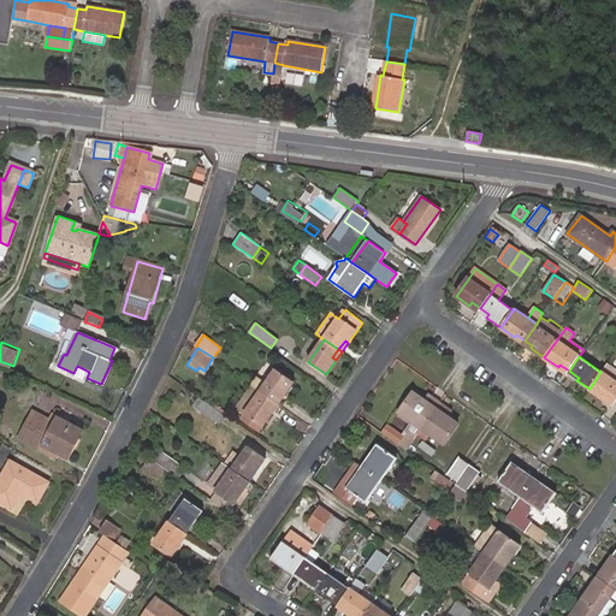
[(615,397),(615,368),(608,363),(600,372),(590,389),(603,400),(604,396),(614,402),(615,397)]
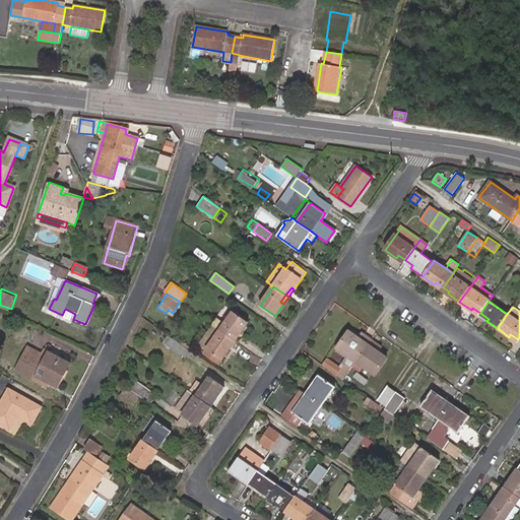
[(238,332),(240,333),(249,322),(234,312),(224,325),(218,320),(213,326),(220,331),(233,339),(238,332)]
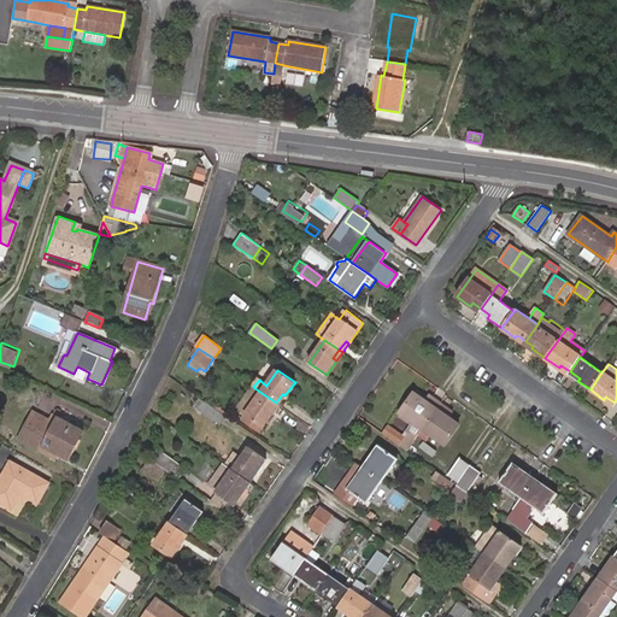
[(246,415),(262,393),(253,387),(236,409),(246,415)]
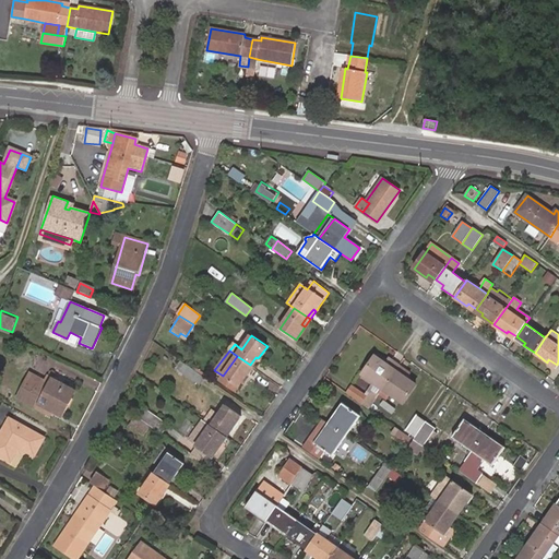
[(384,363),(387,359),(378,353),(376,356),(384,363)]
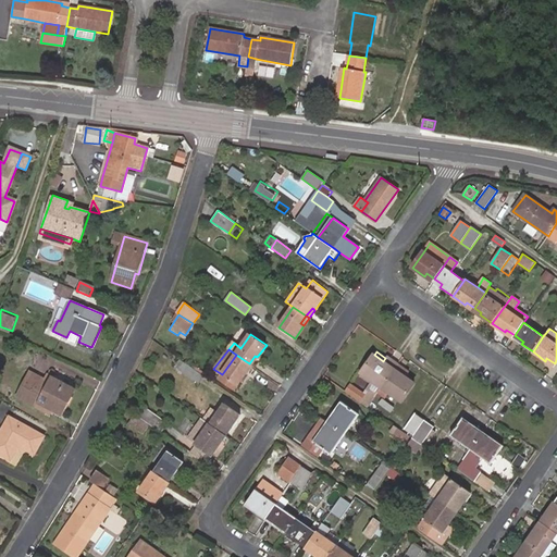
[(235,390),(247,373),(244,371),(249,363),(236,355),(222,374),(219,379),(235,390)]
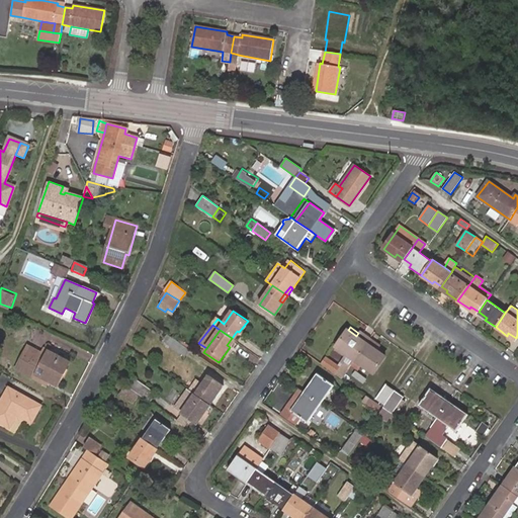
[(354,359),(363,347),(366,343),(369,338),(359,331),(358,333),(356,336),(348,330),(336,347),(335,348),(346,355),(342,361),(345,363),(337,375),(342,378),(343,376),(349,368),(350,366),(354,359)]
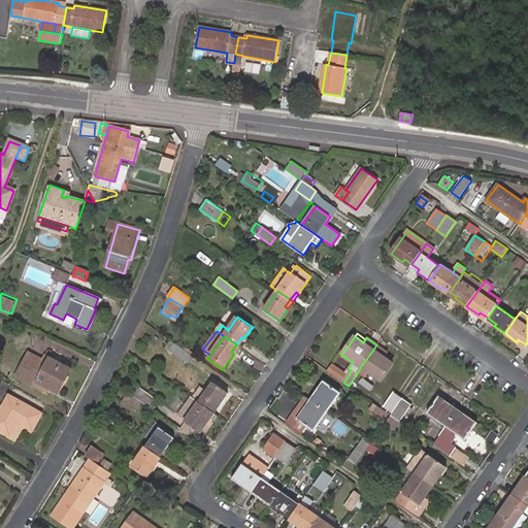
[(388,353),(376,344),(373,350),(370,354),(361,366),(357,373),(363,378),(368,371),(381,381),(393,363),(384,357),(388,353)]
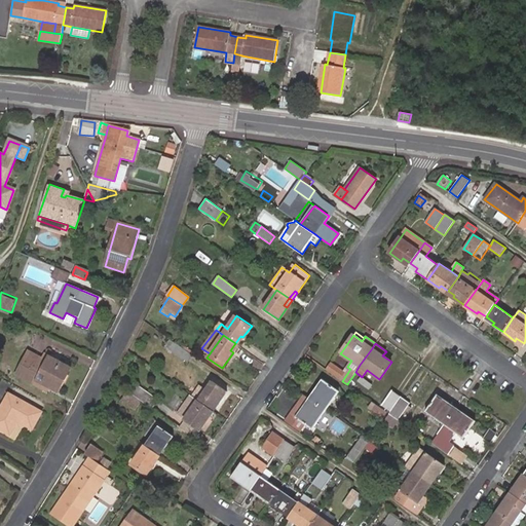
[(37,380),(49,387),(59,392),(71,368),(49,357),(47,362),(29,351),(16,375),(35,384),(37,380)]
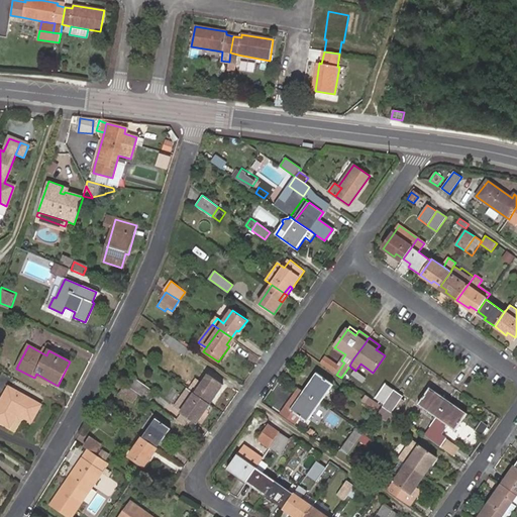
[(46,385),(48,381),(36,374),(34,378),(46,385)]
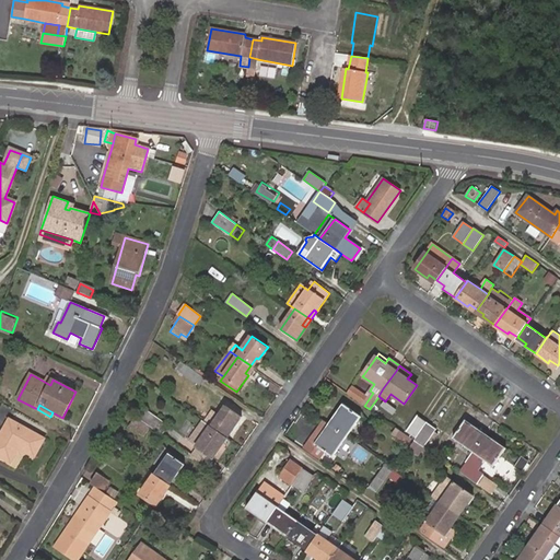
[(220,415),(211,427),(225,435),(231,428),(234,430),(243,417),(226,406),(220,415)]
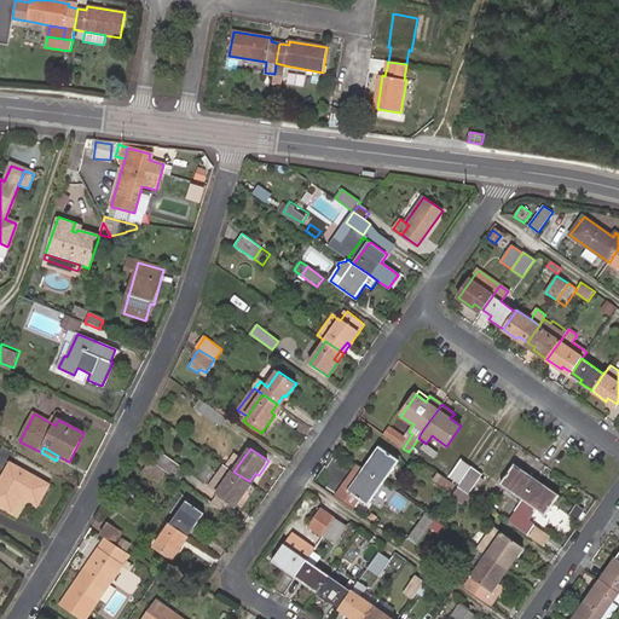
[(372,456),(363,468),(383,482),(399,461),(382,449),(375,457),(372,456)]
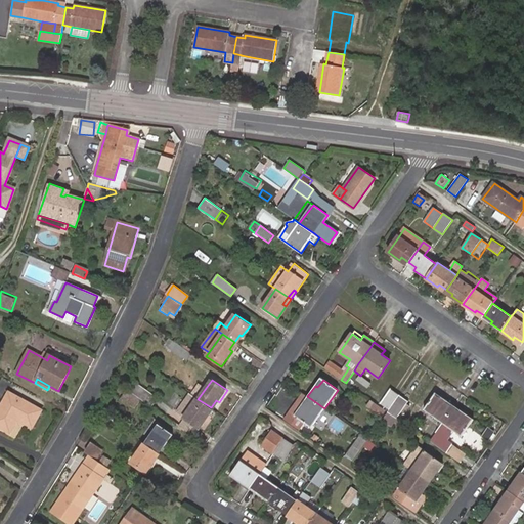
[(134,381),(127,390),(140,399),(150,406),(157,398),(134,381)]
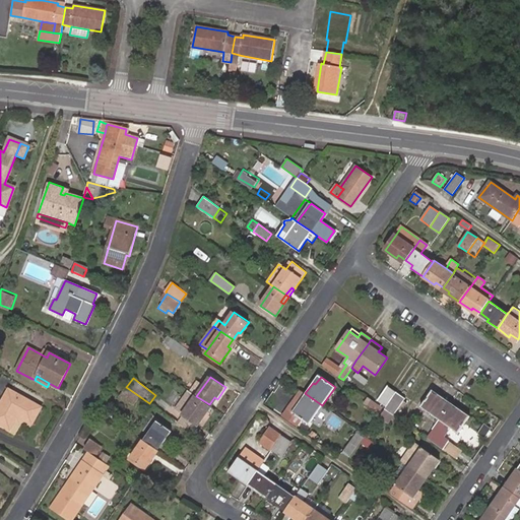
[(198,380),(190,391),(196,396),(204,385),(198,380)]
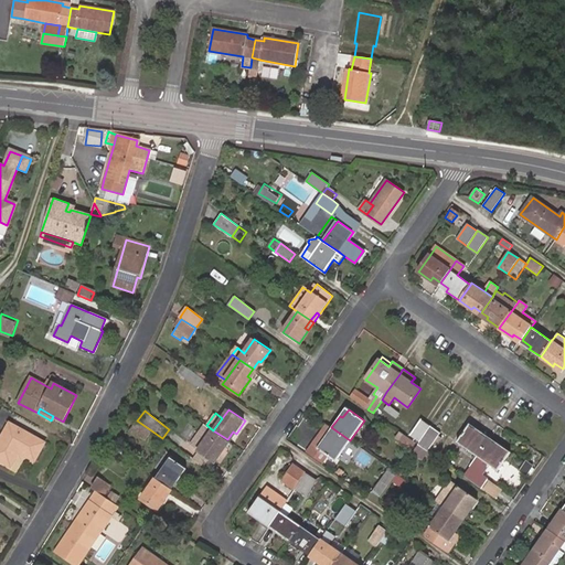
[(419,443),(430,426),(422,419),(409,436),(419,443)]
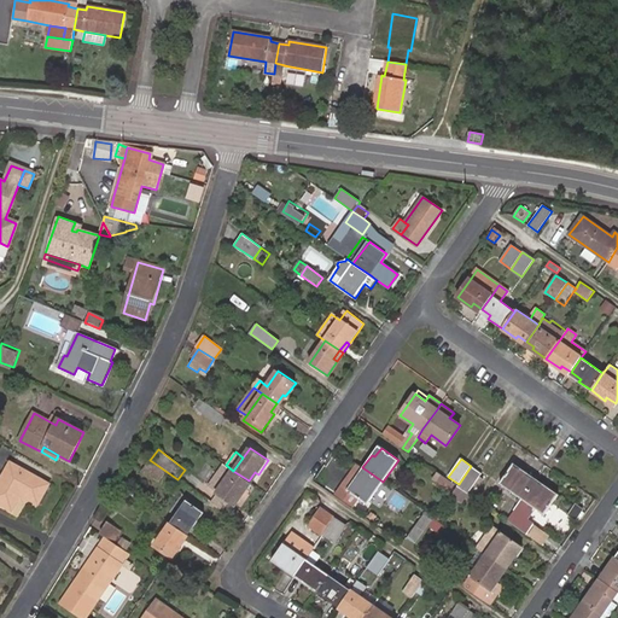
[(165,471),(150,460),(143,471),(158,481),(165,471)]
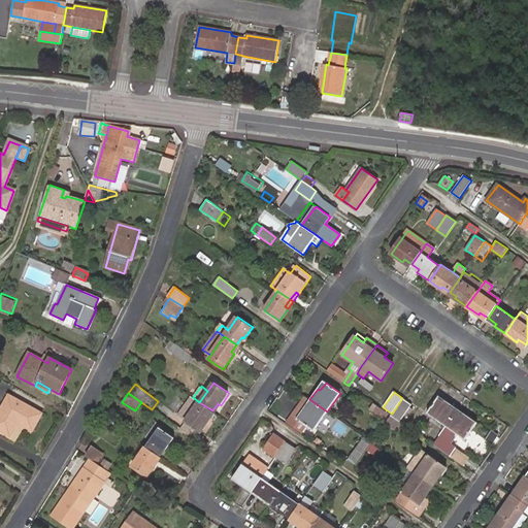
[(327,411),(309,399),(303,395),(290,415),(298,421),(314,431),(327,411)]
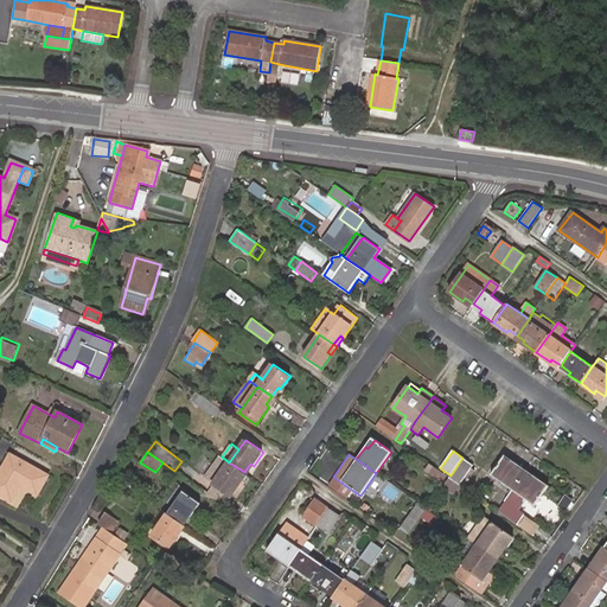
[(17,484),(20,486),(37,494),(48,475),(11,455),(5,465),(7,466),(0,477),(0,494),(11,502),(18,490),(14,489),(17,484)]
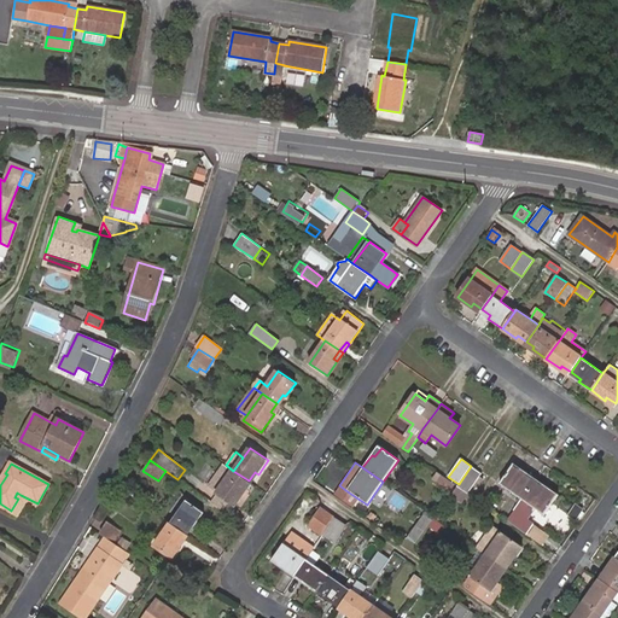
[(522,499),(536,479),(514,464),(500,484),(522,499)]
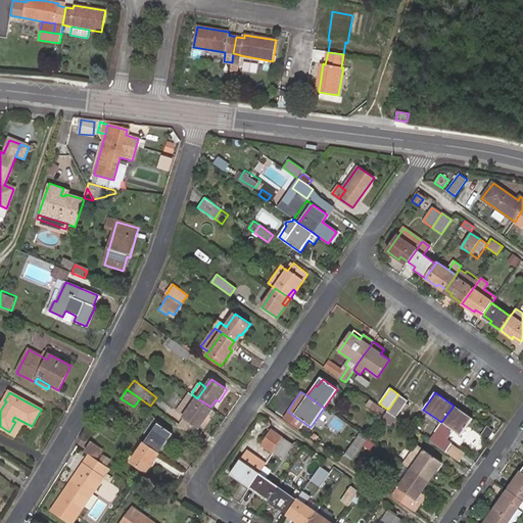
[(197,398),(191,393),(178,412),(186,418),(198,426),(200,427),(208,416),(205,414),(210,407),(197,398)]
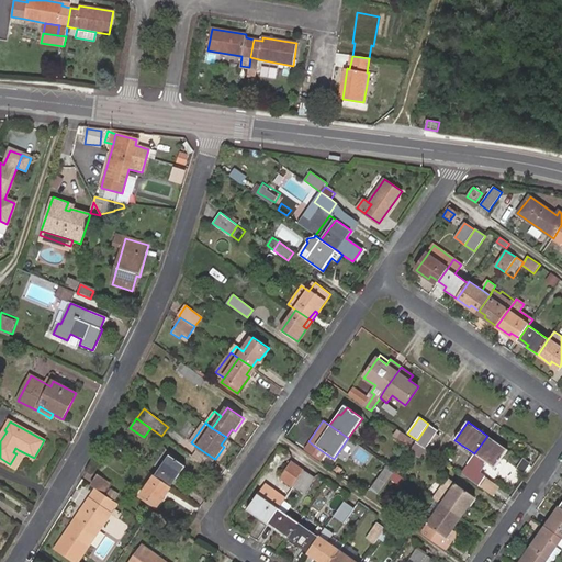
[(438,430),(428,424),(417,440),(426,447),(436,433),(438,430)]
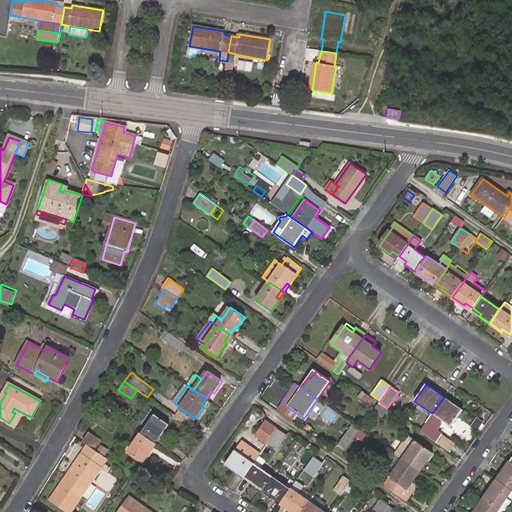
[(372,407),(376,401),(362,391),(358,397),(372,407)]
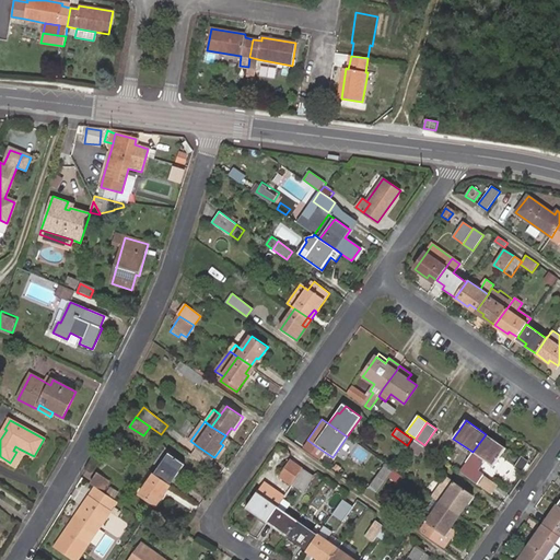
[(440,434),(434,431),(424,445),(430,448),(440,434)]
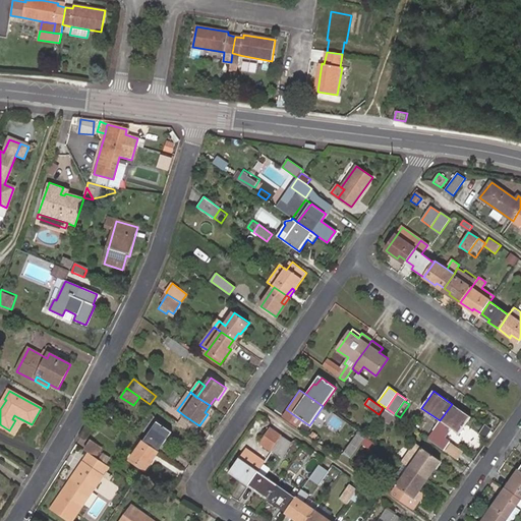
[(471,417),(452,404),(440,420),(427,439),(445,451),(450,444),(451,442),(445,438),(449,431),(445,428),(447,425),(451,427),(459,433),(471,417)]
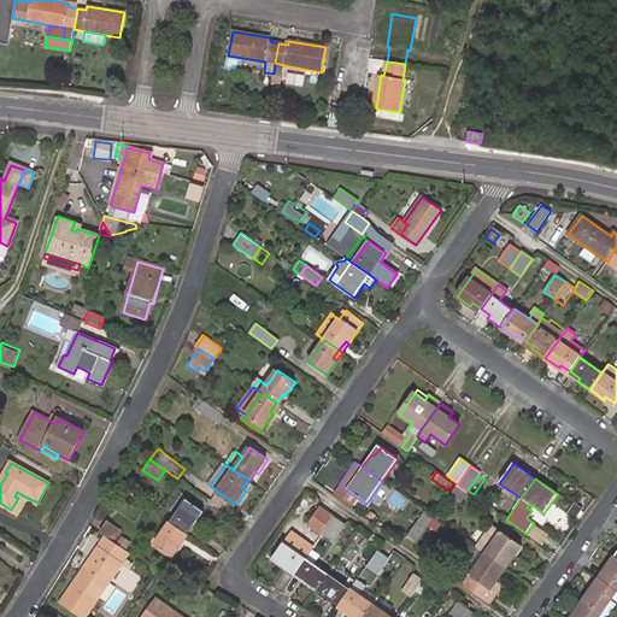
[(227,512),(234,503),(219,493),(212,503),(227,512)]
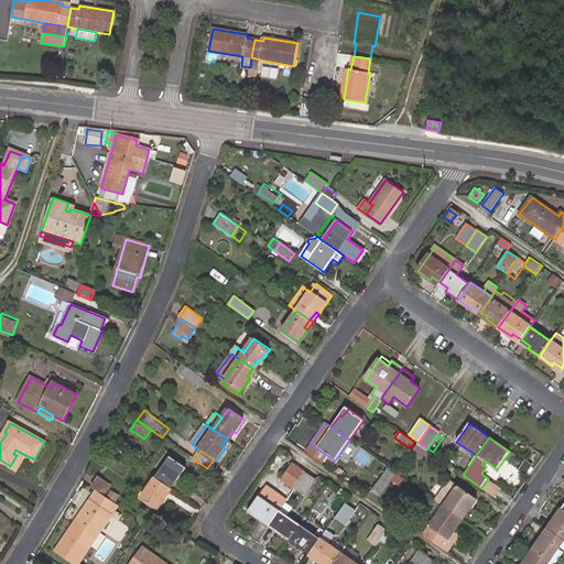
[(171,457),(156,478),(169,487),(175,479),(177,481),(186,468),(171,457)]
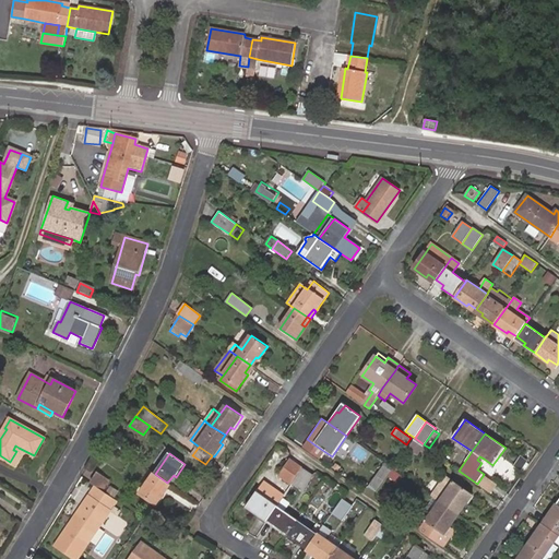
[(521,471),(527,461),(522,456),(515,466),(521,471)]
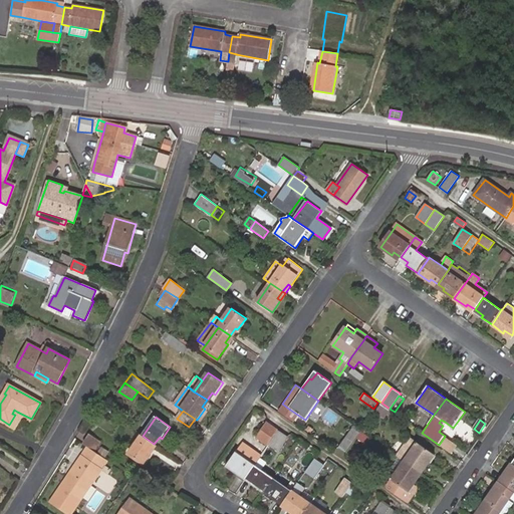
[(257,437),(268,445),(269,444),(278,431),(267,423),(257,437)]
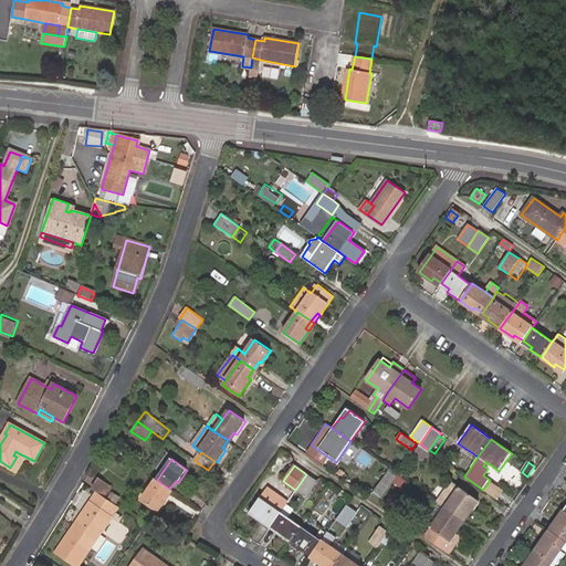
[(392,483),(396,478),(388,471),(374,491),(383,498),(392,483)]
